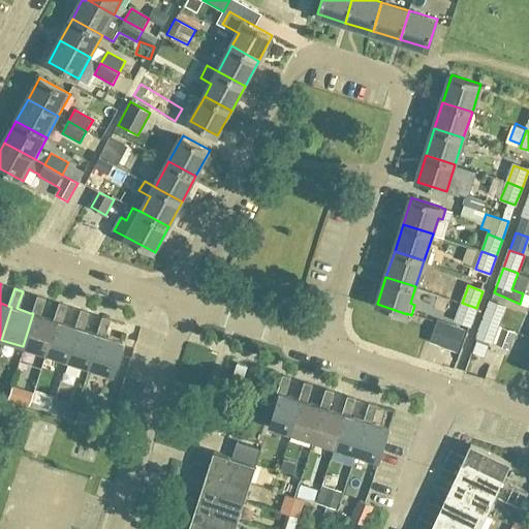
[(55,320),(52,319),(38,315),(44,299),(36,296),(30,313),(33,313),(23,346),(44,353),(55,320)]
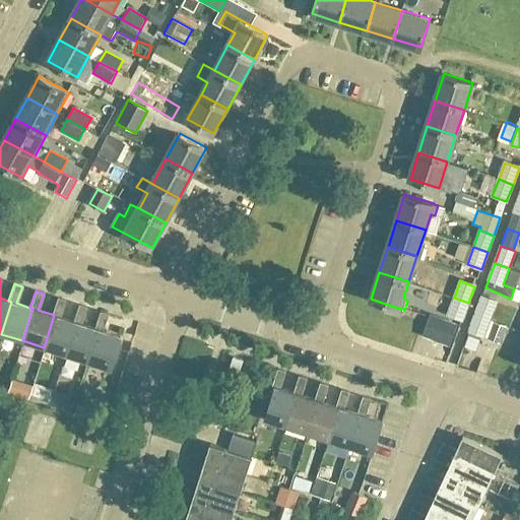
[(475,314),(490,319),(496,303),(481,297),(475,314)]
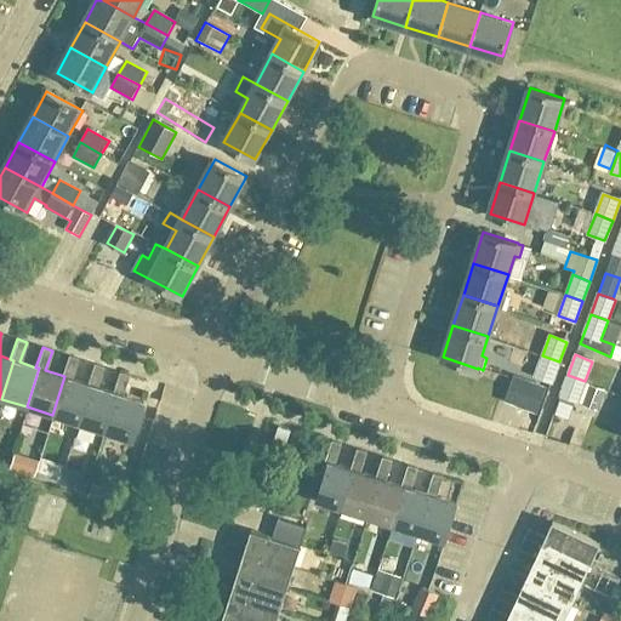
[(64,376),(52,415),(78,423),(90,385),(86,383),(70,379),(78,358),(68,355),(61,375),(64,376)]
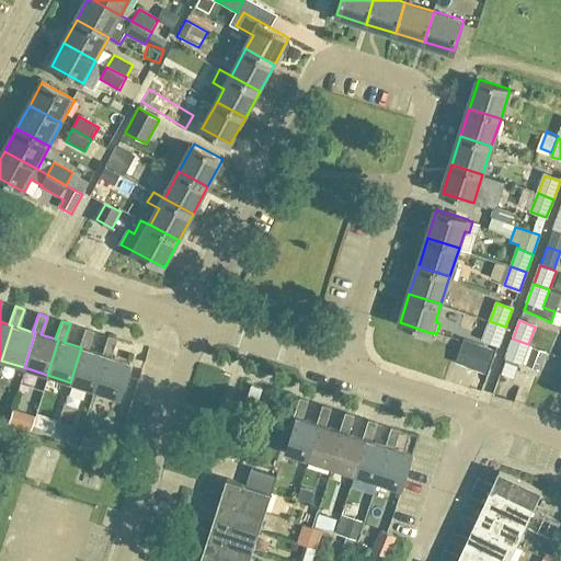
[(483,340),(499,345),(505,327),(490,321),(483,340)]
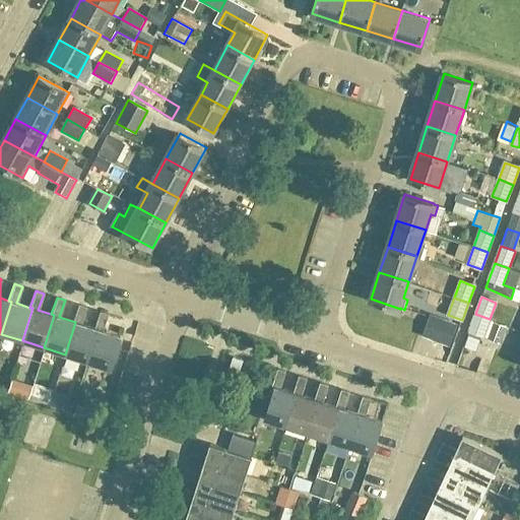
[(78,305),(72,321),(75,322),(65,354),(86,361),(96,329),(93,328),(80,324),(86,307),(78,305)]
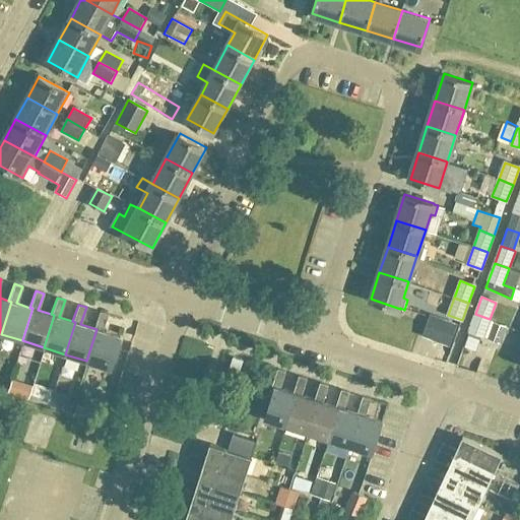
[(100,311),(93,328),(96,329),(86,361),(109,368),(119,336),(102,330),(108,314),(100,311)]
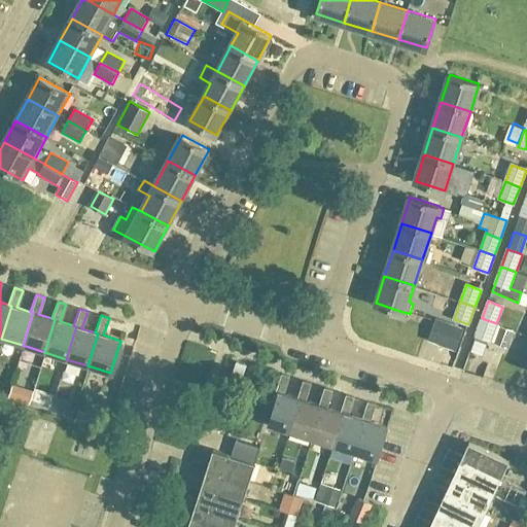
[(482,318),(476,336),(495,343),(494,344),(506,349),(513,331),(496,324),(496,323),(482,318)]
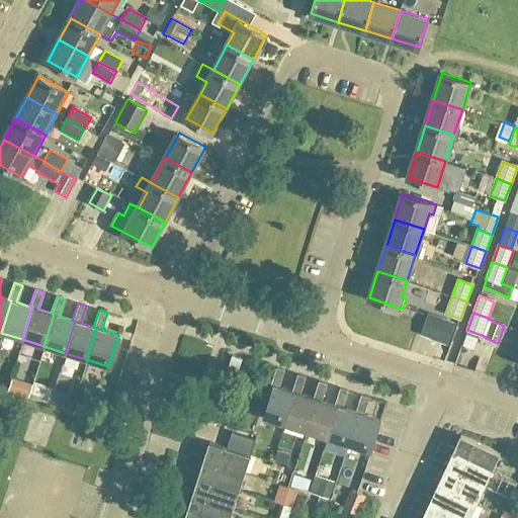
[(439,319),(432,338),(447,343),(454,325),(439,319)]
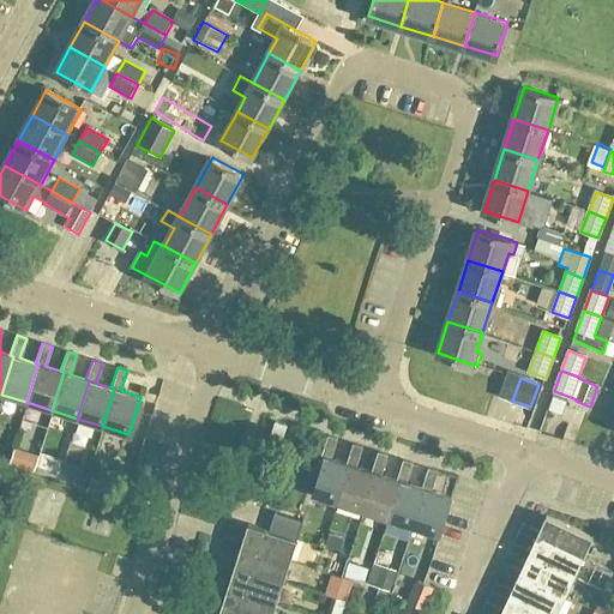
[(280,441),(286,425),(276,421),(270,439),(280,441)]
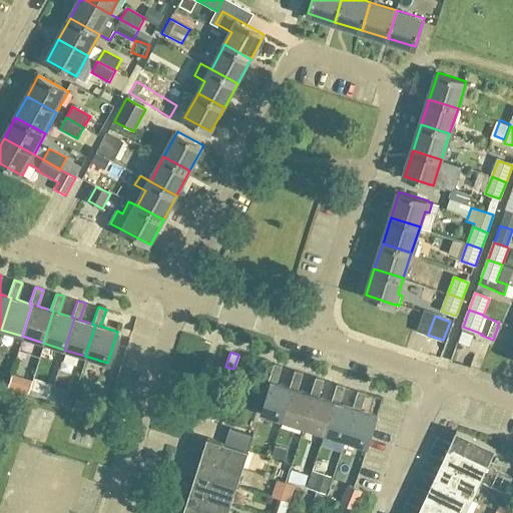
[(261,413),(283,420),(293,388),(290,387),(277,383),(282,367),(274,364),(269,381),(271,382),(261,413)]
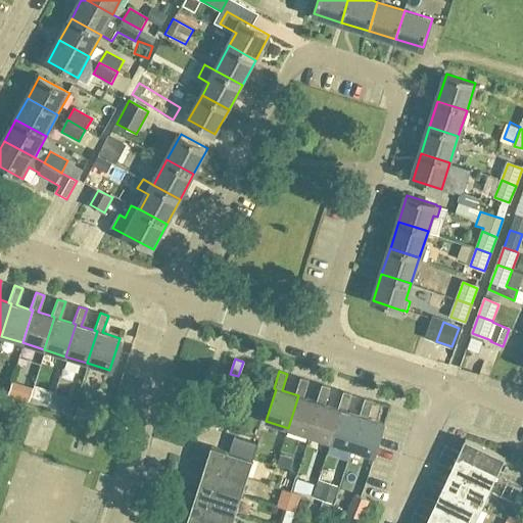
[(25,377),(10,383),(16,397),(31,392),(25,377)]
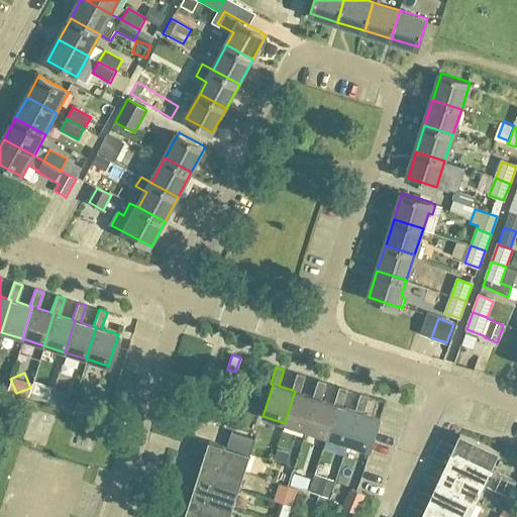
[(285,423),(306,430),(316,398),(313,397),(300,393),(305,376),(297,374),(292,390),(295,391),(285,423)]
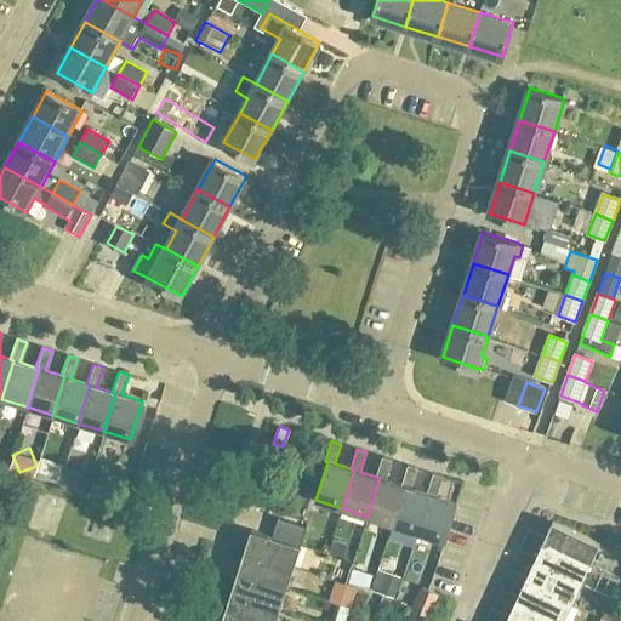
[(368,517),(389,524),(393,525),(405,486),(402,485),(386,480),(392,460),(382,457),(376,477),(380,478),(368,517)]
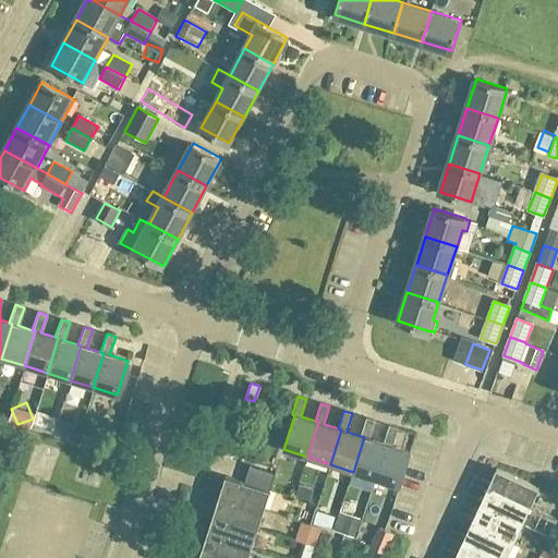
[(353,472),(376,478),(387,444),(384,443),(370,438),(375,421),(366,417),(361,436),(364,437),(353,472)]
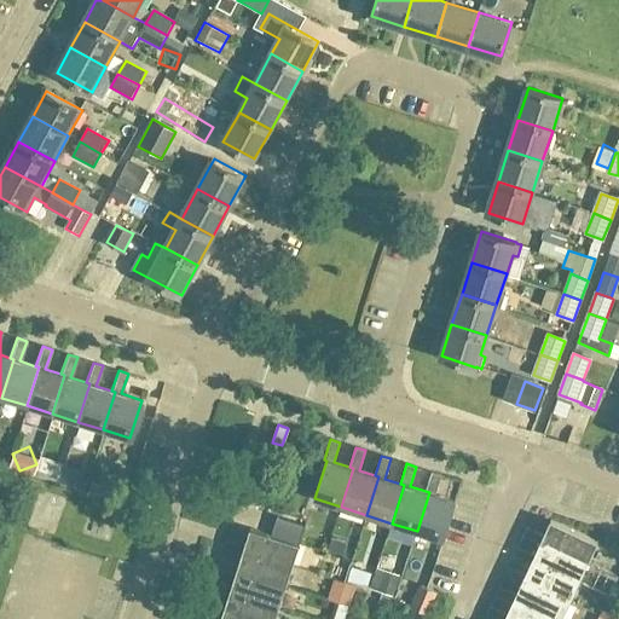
[(417,531),(444,539),(456,501),(435,495),(441,475),(432,472),(426,491),(429,492),(417,531)]
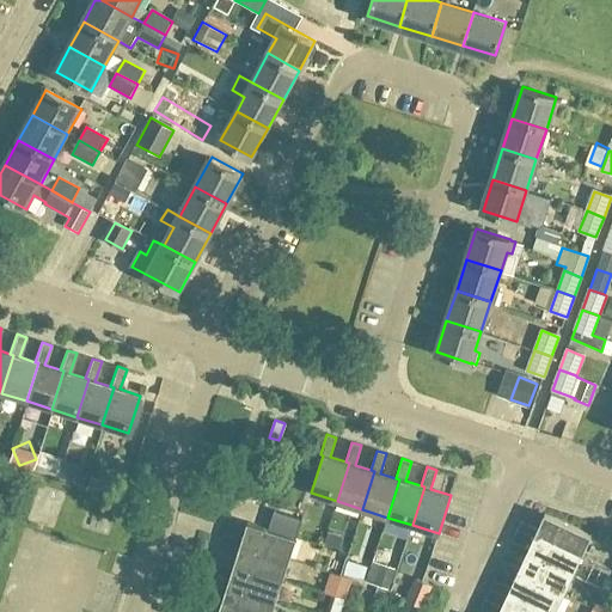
[(582,556),(592,536),(545,514),(538,530),(522,521),(519,530),(534,537),(536,534),(582,556)]
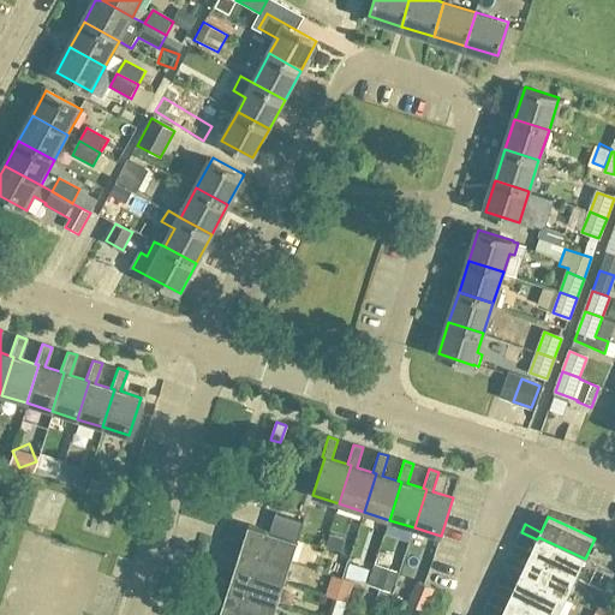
[(298,541),(249,525),(244,541),(227,536),(224,544),(240,549),(242,547),(291,562),(298,541)]
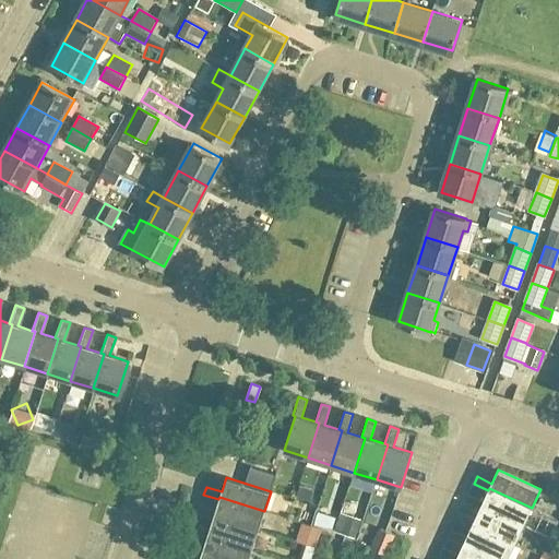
[(482,506),(524,525),(532,508),(489,488),(488,490),(484,501),(468,495),(465,501),(480,509),(482,506)]
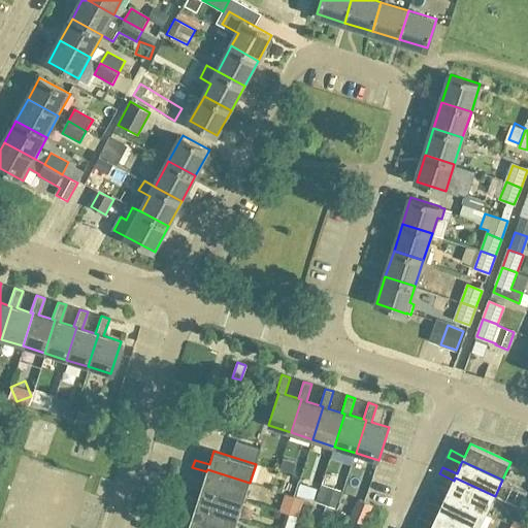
[(207,469),(206,471),(207,471),(203,483),(189,477),(187,485),(201,490),(202,487),(243,500),(250,483),(207,469)]
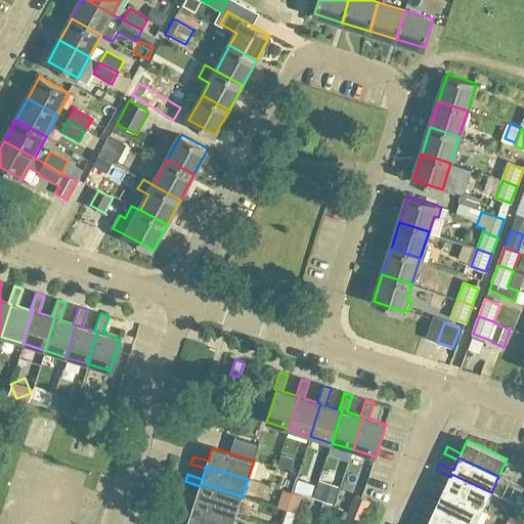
[(443,490),(483,510),(491,492),(451,474),(450,477),(445,486),(432,480),(429,487),(442,493),(443,490)]
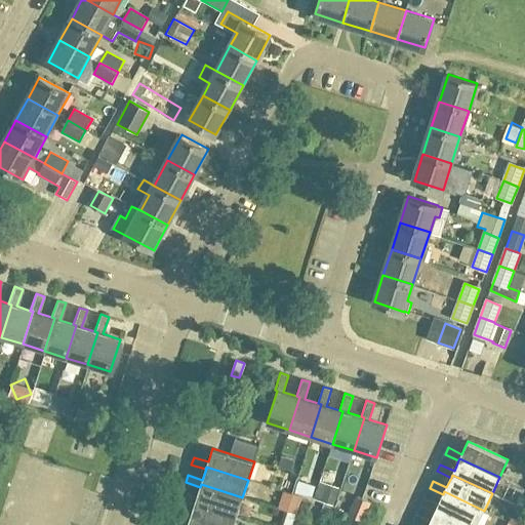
[(195,501),(237,515),(242,497),(201,484),(200,487),(197,497),(182,492),(179,499),(194,505),(195,501)]
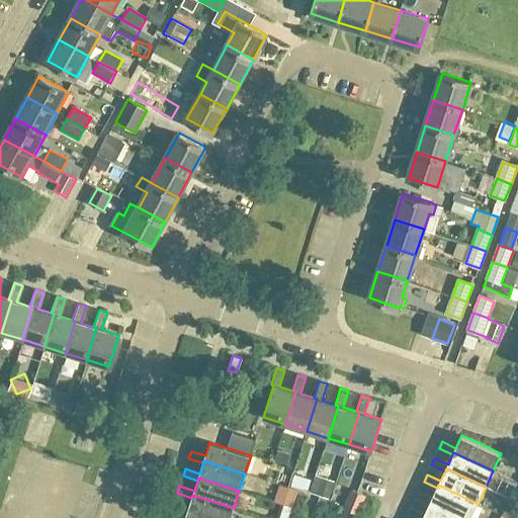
[(277,500),(292,504),(297,487),(283,483),(277,500)]
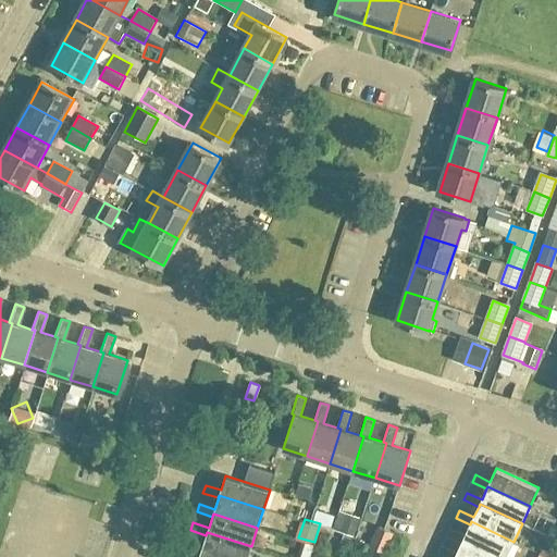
[(463,540),(500,556),(506,556),(514,542),(471,521),(470,524),(465,535),(450,528),(447,535),(461,542),(463,540)]
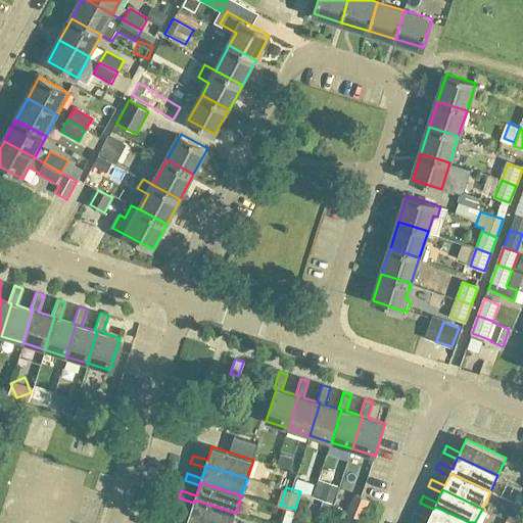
[(361,520),(369,501),(357,495),(348,514),(361,520)]
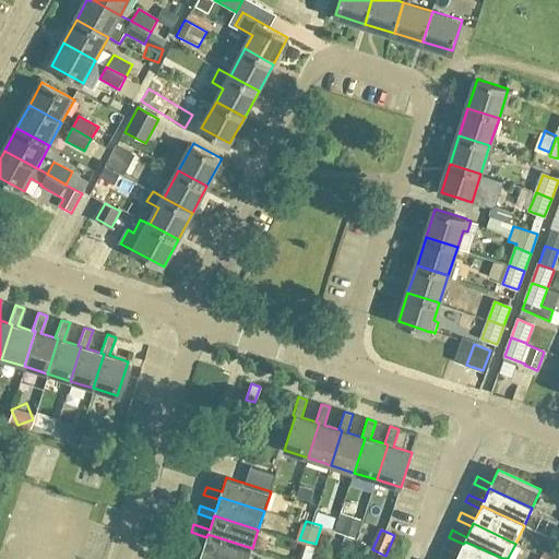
[(202,552),(219,558),(248,558),(252,548),(207,534),(206,537),(203,548),(188,544),(186,550),(201,556),(202,552)]
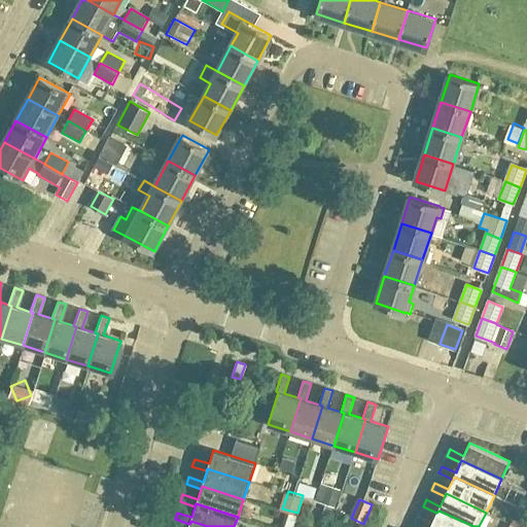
[(429,526),(430,526),(473,526),(438,511),(436,513),(432,523),(418,517),(415,523),(423,526),(429,526)]
